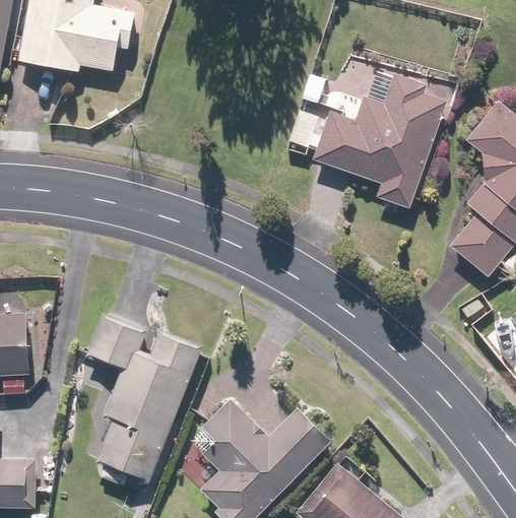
[(0,71),(12,0),(0,0),(0,71)]
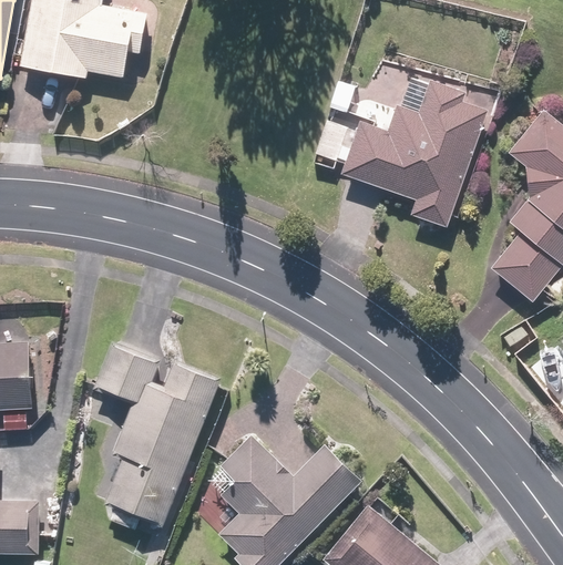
[(100,8),(101,0),(31,0),(22,69),(88,79),(89,72),(125,78),(130,51),(144,53),(150,16),(100,8)]
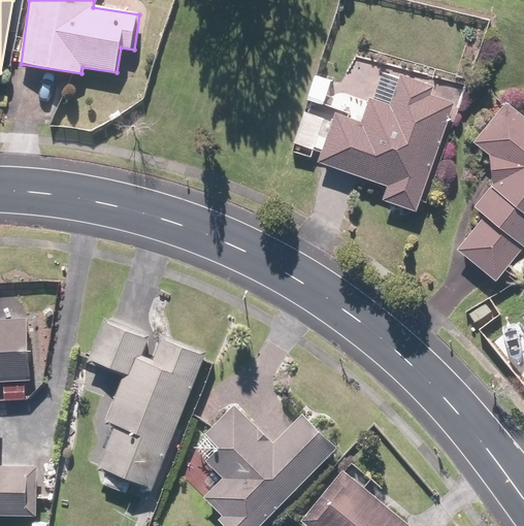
[(400,73),(390,106),(369,100),(363,121),(335,112),(319,165),(387,186),(382,200),(419,210),(451,104),(429,98),(433,84),(400,73)]
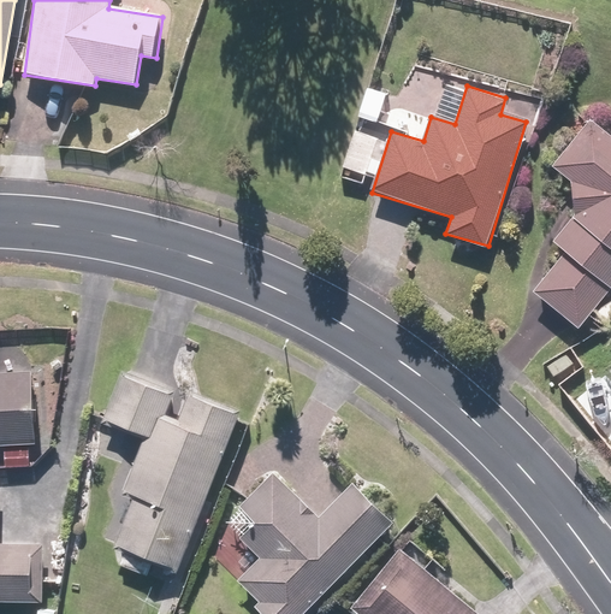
[(389,93),(366,87),(357,120),(380,127),(389,93)]
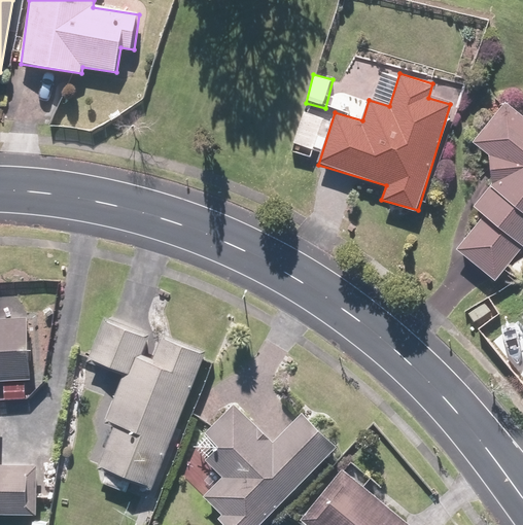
[(457,248),(496,280),(522,247),(522,115),(506,102),(474,141),(490,154),(493,183),(475,205),(486,214),(457,248)]
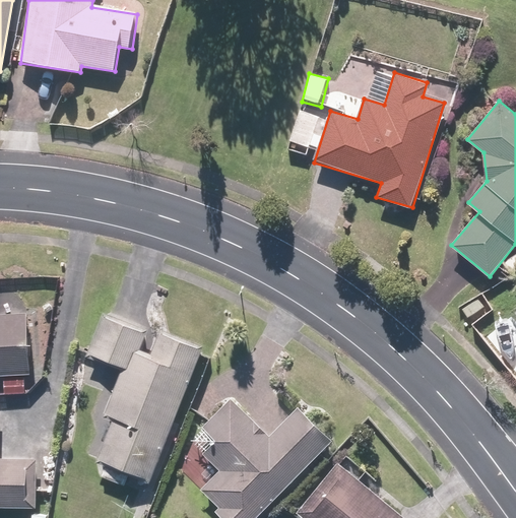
[(319,116),(298,109),(288,142),(310,148),(319,116)]
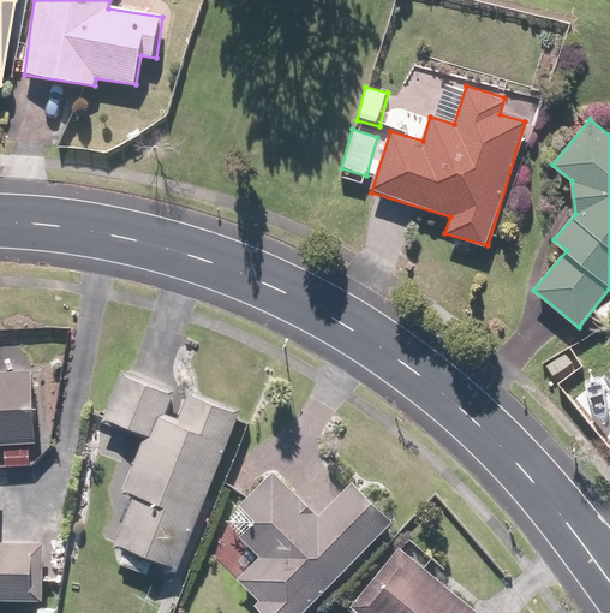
[(177,570),(240,406),(190,387),(187,392),(123,367),(102,422),(142,438),(123,488),(133,492),(113,546),(177,570)]
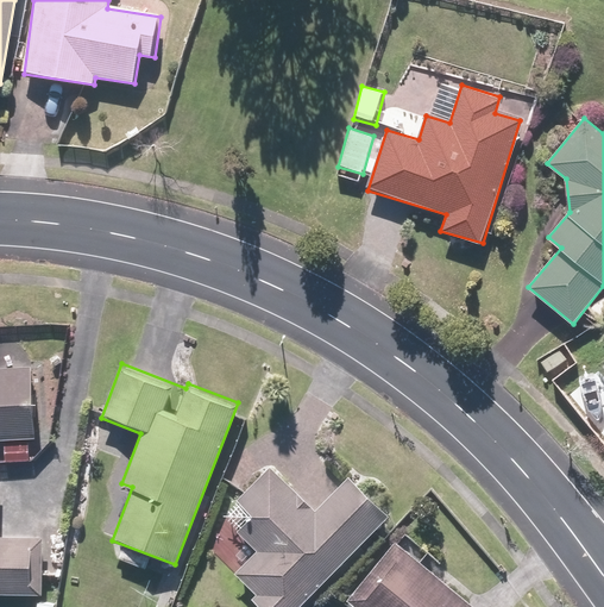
[(0,438),(36,437),(32,364),(0,365),(0,438)]
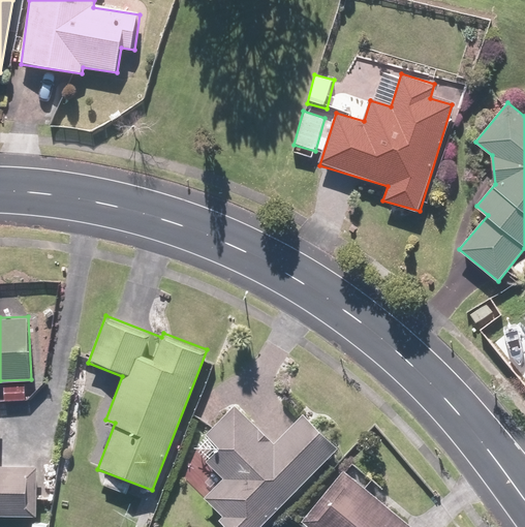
[(223,476),(205,495),(221,512),(218,515),(229,526),(255,526),(338,445),(304,411),(273,441),(235,402),(206,431),(221,445),(207,459),(223,476)]
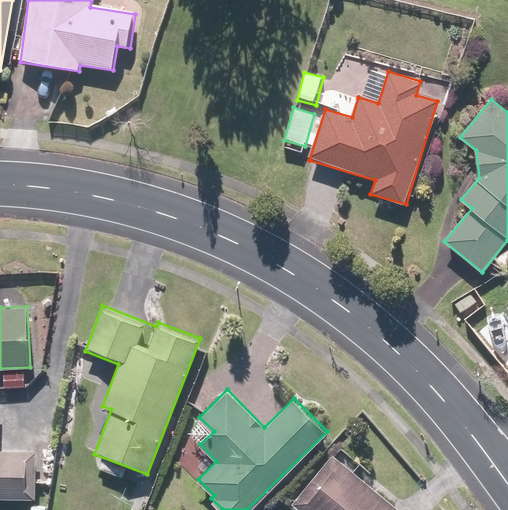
[(0,497),(35,499),(36,450),(0,449),(0,497)]
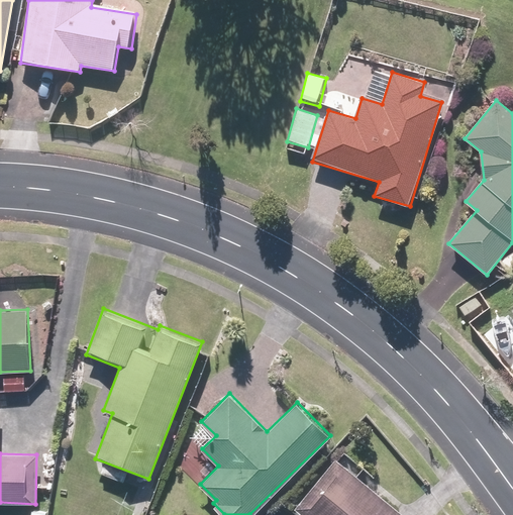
[(396,514),(400,510),(335,456),(294,507),(303,514),(396,514)]
